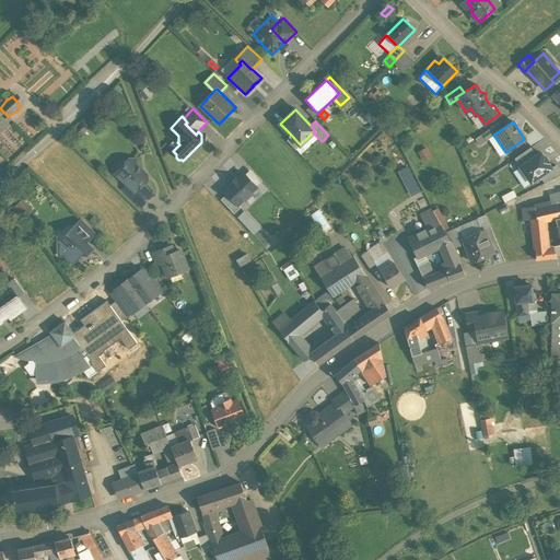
[(498,124),(481,135),(487,141),(494,136),(493,135),(502,129),(498,124)]
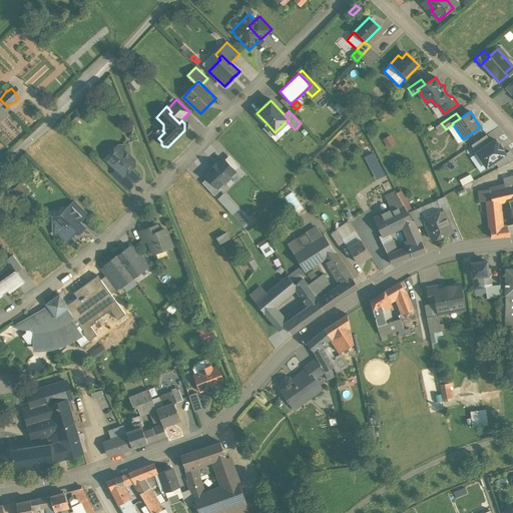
[(275,132),(267,123),(262,128),(270,137),(275,132)]
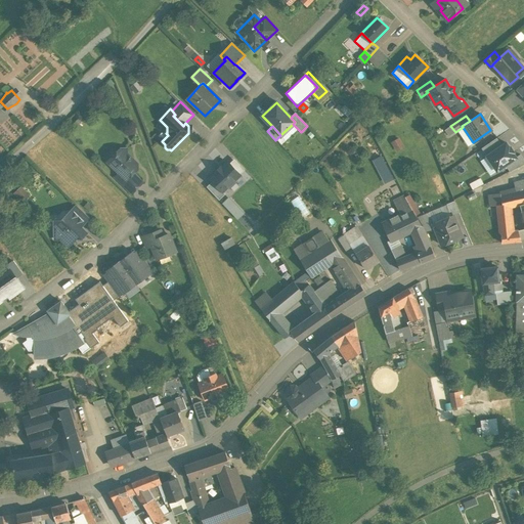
[(167,133),(166,132),(162,132),(158,136),(160,139),(162,141),(168,135),(166,133),(167,133)]
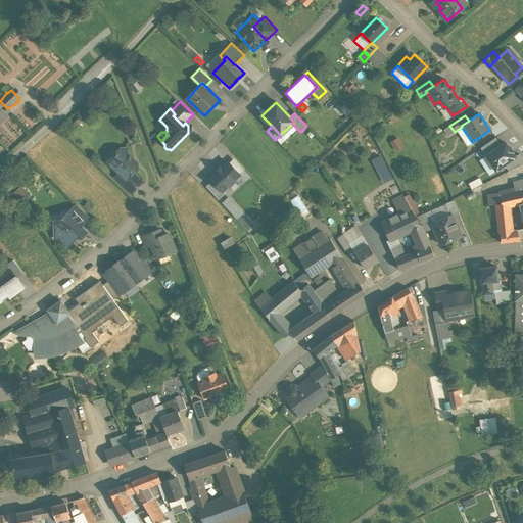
[(394,150),(402,147),(398,137),(390,140),(394,150)]
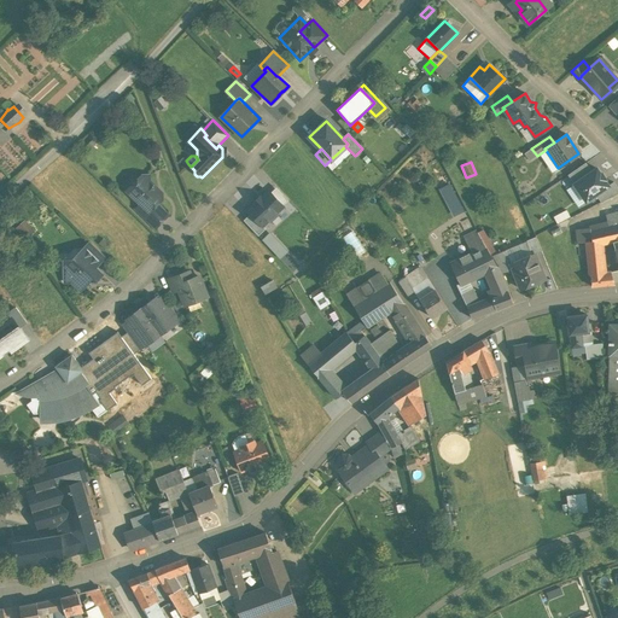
[(573,185),(592,172),(586,163),(567,175),(573,185)]
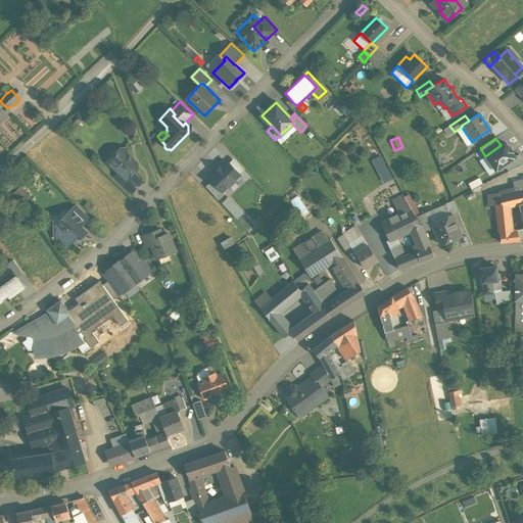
[(501,145),(485,156),(495,171),(505,165),(515,157),(512,152),(513,152),(509,147),(508,148),(505,143),(501,145)]
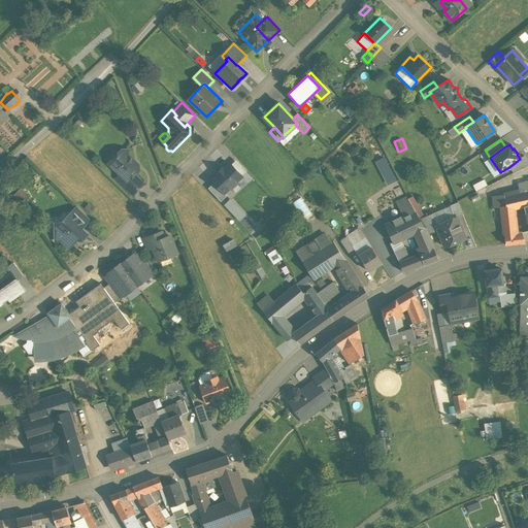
[(127,155),(127,151),(118,151),(119,155),(109,164),(121,174),(127,180),(130,182),(135,176),(133,174),(137,170),(137,164),(127,155)]
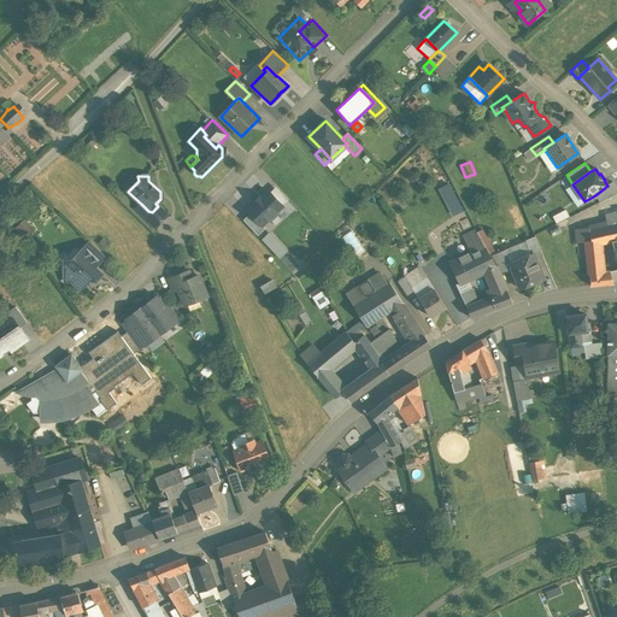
[(438,187),(452,215),(463,210),(450,181),(438,187)]
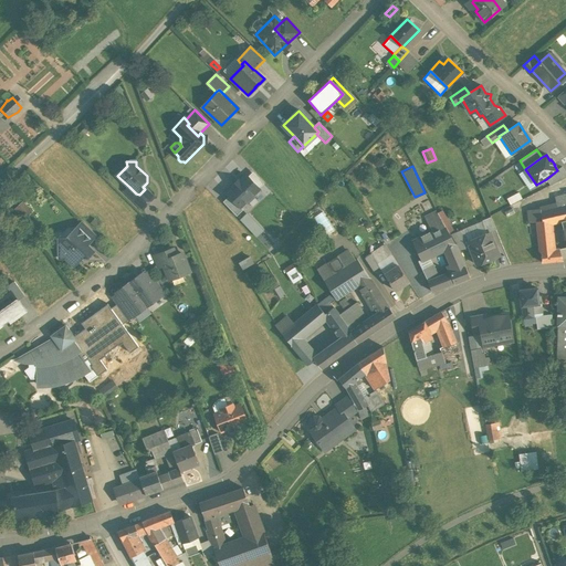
[(557,170),(546,179),(551,186),(565,177),(565,173),(562,168),(557,170)]
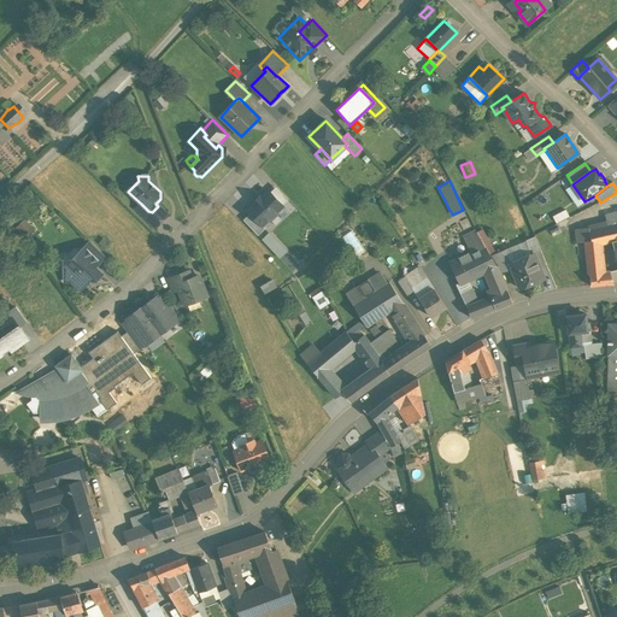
[(250,215),(262,227),(268,219),(270,221),(277,215),(275,212),(282,206),(268,192),(262,198),(260,197),(253,204),(254,204),(247,211),(250,215)]
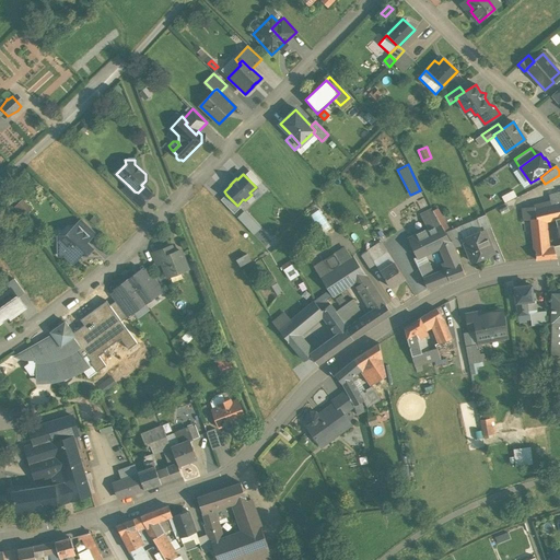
[(138,193),(135,191),(128,185),(124,189),(140,207),(152,195),(143,187),(138,193)]
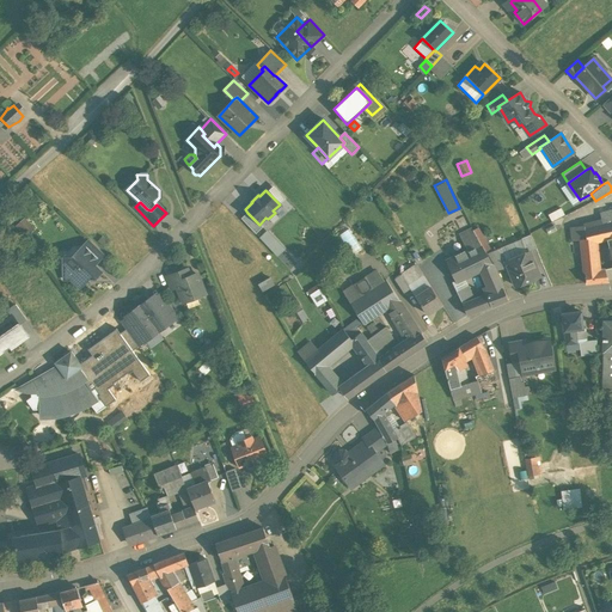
[(611,209),(599,213),(603,225),(585,228),(583,226),(582,226),(585,238),(593,237),(594,243),(606,240),(611,238),(611,209)]
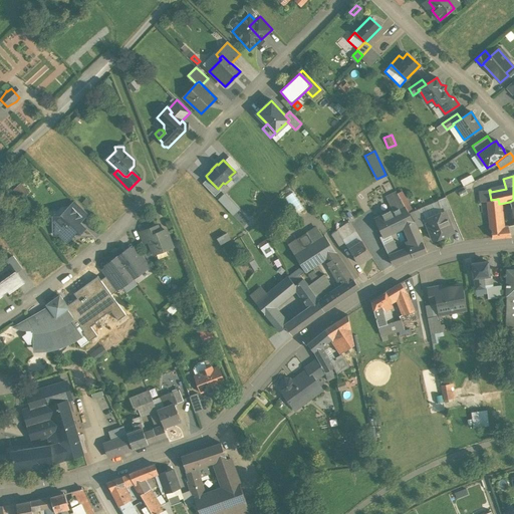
[(218,189),(208,179),(203,184),(214,197),(220,191),(218,189)]
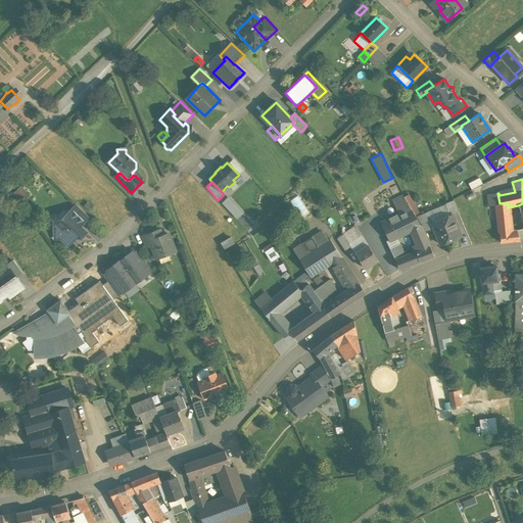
[(29,200),(20,190),(12,196),(20,206),(29,200)]
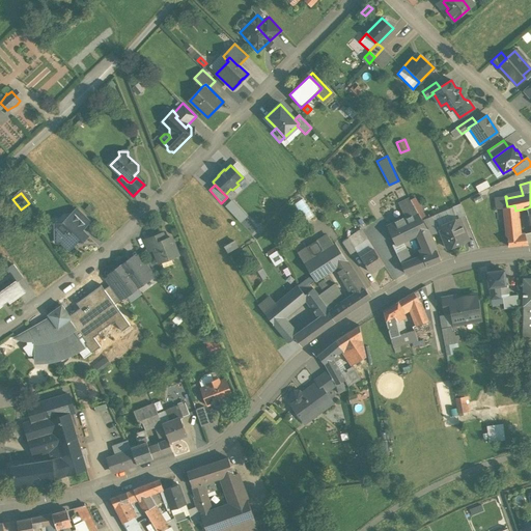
[(505,196),(494,197),(495,208),(504,207),(504,206),(507,206),(505,196)]
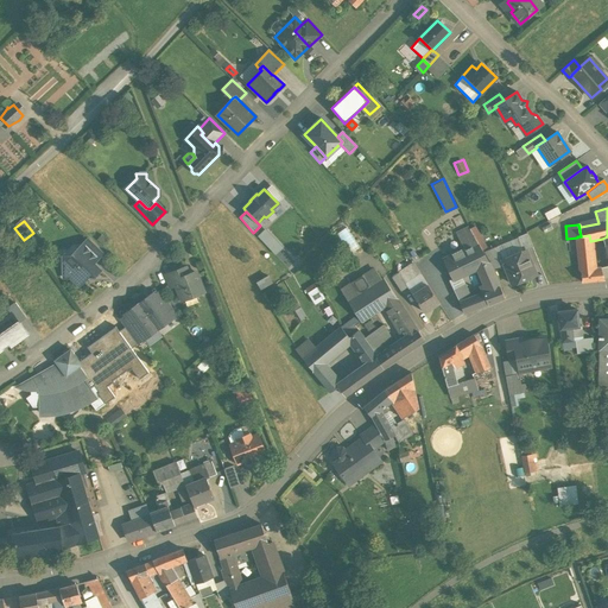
[(488,249),(475,226),(469,229),(475,239),(483,252),(488,249)]
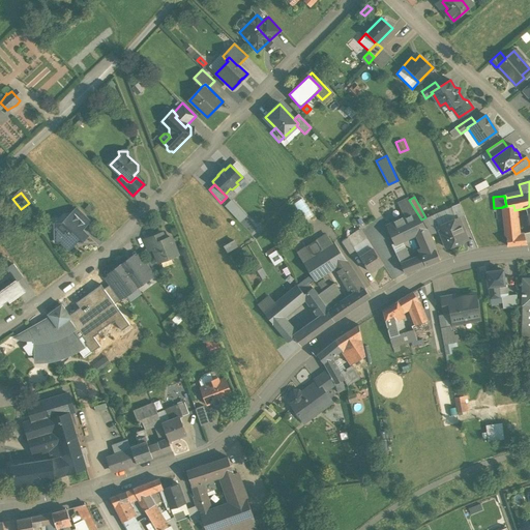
[(232,198),(225,204),(239,222),(246,215),(232,198)]
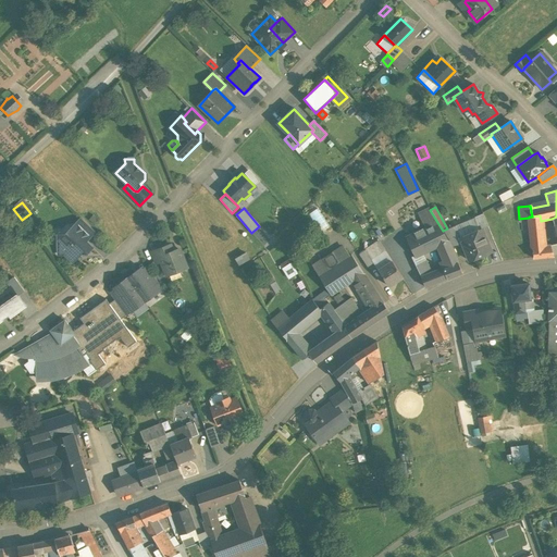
[(310,212),(321,230),(329,226),(318,208),(310,212)]
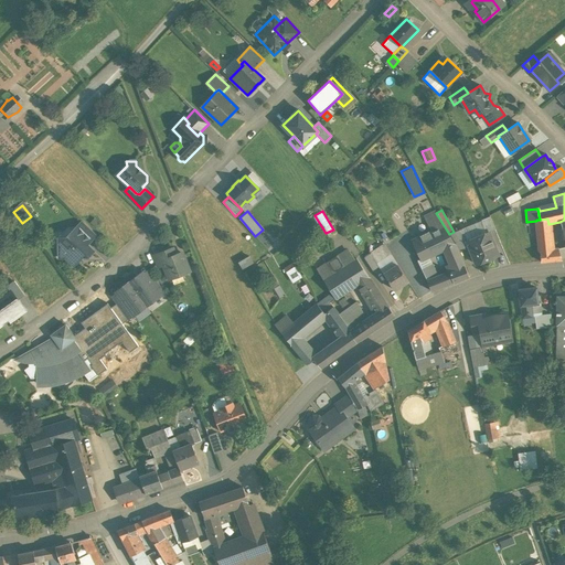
[(436,213),(425,219),(429,228),(441,222),(436,213)]
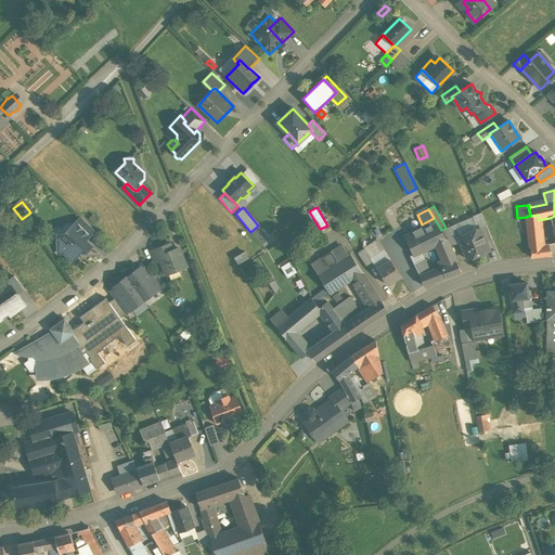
[(481,213),(472,217),(477,230),(479,229),(486,226),(481,213)]
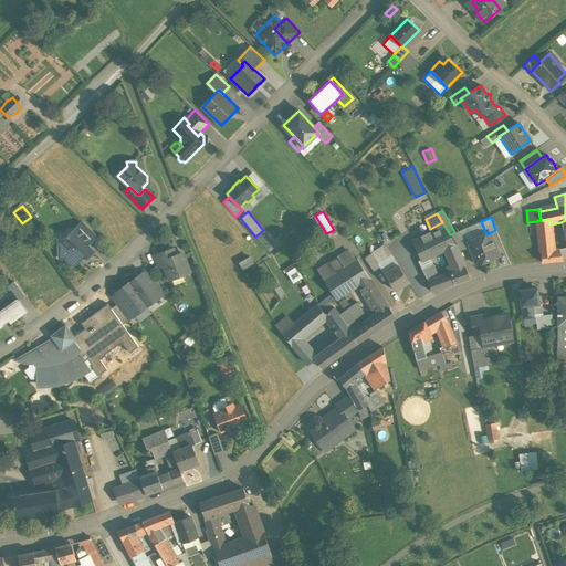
[(541,220),(537,220),(537,221),(541,253),(553,252),(553,250),(549,224),(548,219),(541,220)]
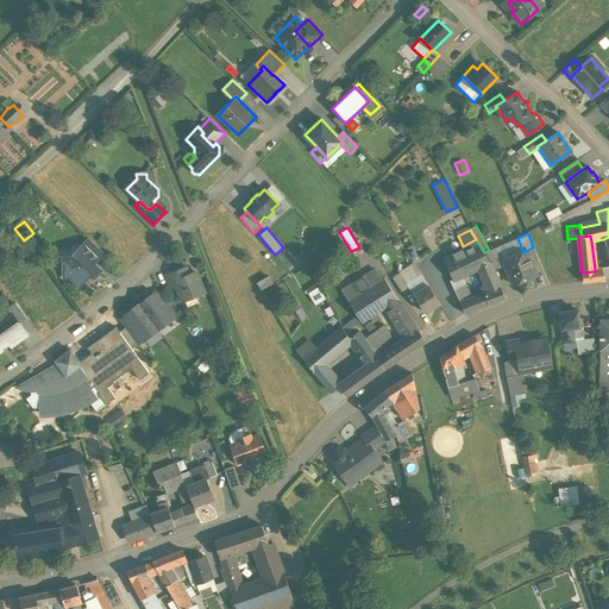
[(465,250),(445,261),(454,278),(454,280),(460,277),(478,268),(490,263),(484,252),(476,239),(463,246),(465,250)]
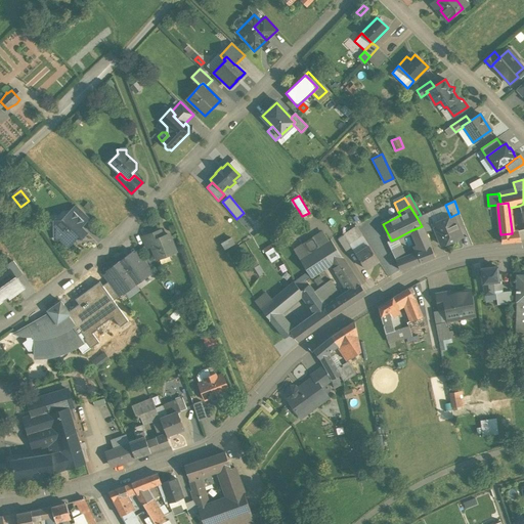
[(89,218),(77,207),(68,216),(80,227),(89,218)]
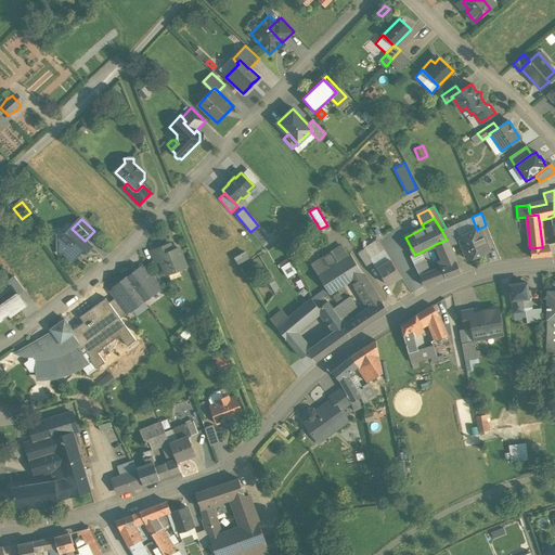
[(459,236),(454,224),(446,228),(441,230),(450,243),(451,247),(461,243),(459,237),(459,236)]
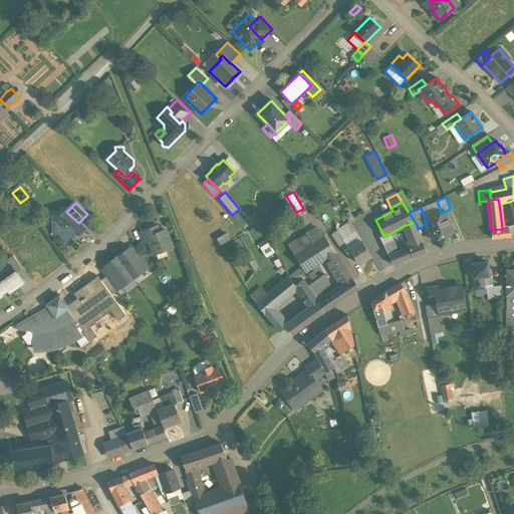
[(66,211),(59,218),(53,218),(53,235),(60,235),(66,241),(74,233),(80,233),(84,229),(78,223),(66,212),(66,211)]
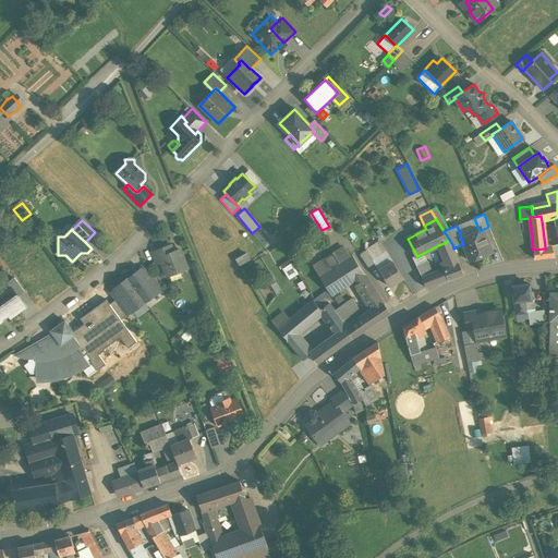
[(461,238),(461,239),(463,244),(470,263),(492,253),(482,230),(480,231),(461,238)]
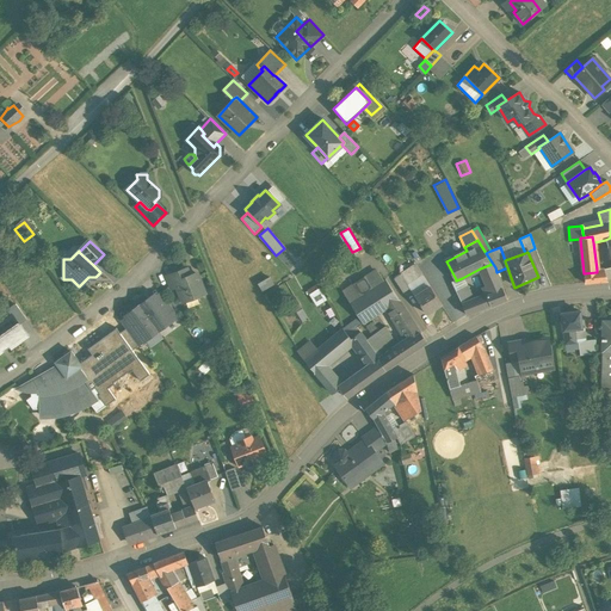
[(409,267),(406,261),(397,267),(401,273),(407,284),(421,273),(415,264),(409,267)]
